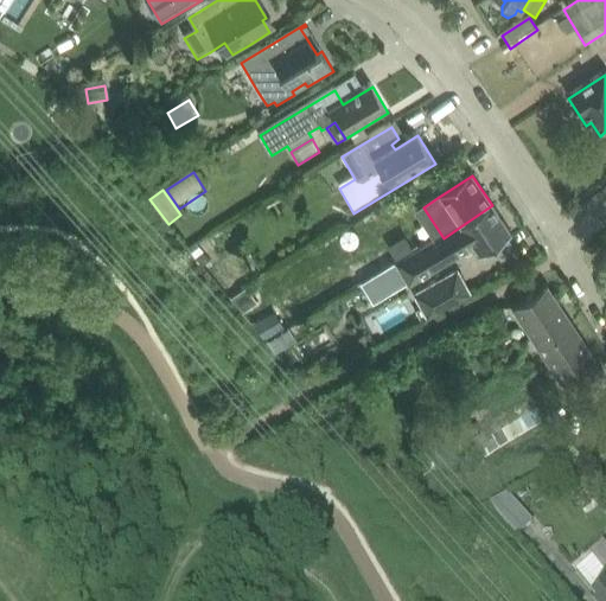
[(444,238),(395,267),(407,286),(409,289),(476,250),(480,257),(483,255),(485,259),(488,259),(496,253),(496,251),(495,248),(512,236),(492,205),(459,228),(444,238)]
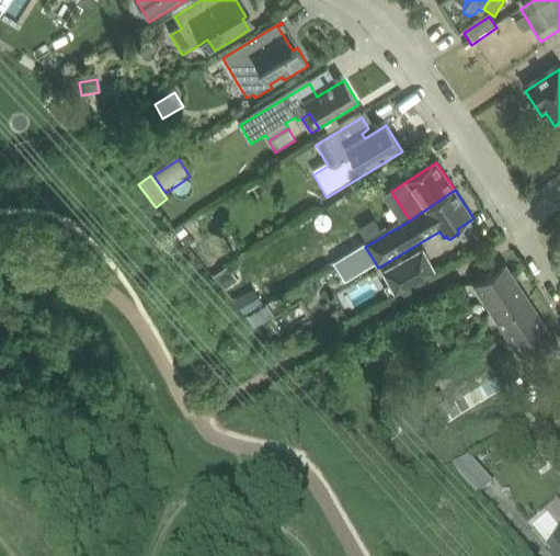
[(182,228),(175,234),(182,241),(189,237),(182,228)]
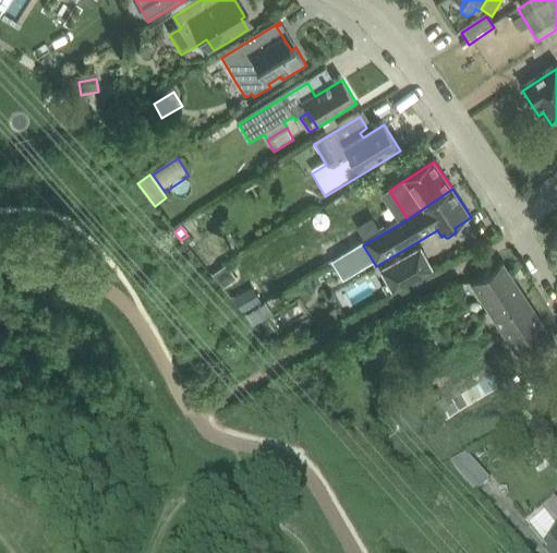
[(363,245),(335,263),(346,280),(374,263),(363,245)]
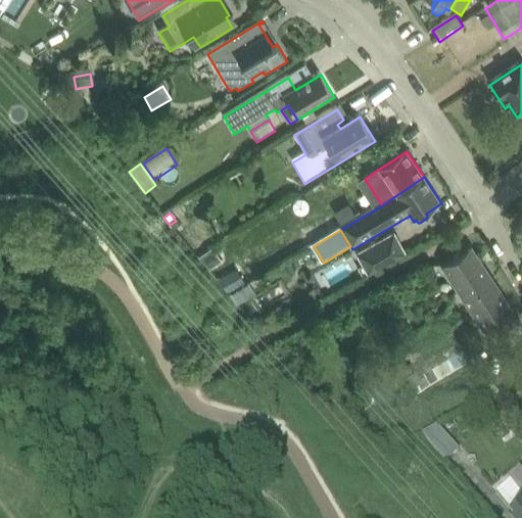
[(360,256),(370,276),(406,255),(394,236),(360,256)]
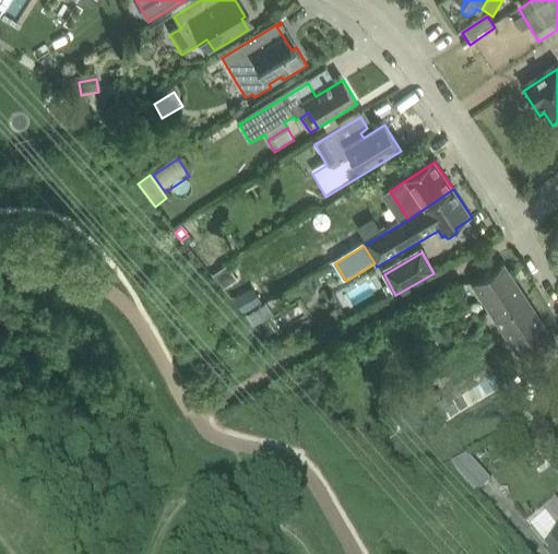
[(473,286),(499,327),(531,306),(503,266),(473,286)]
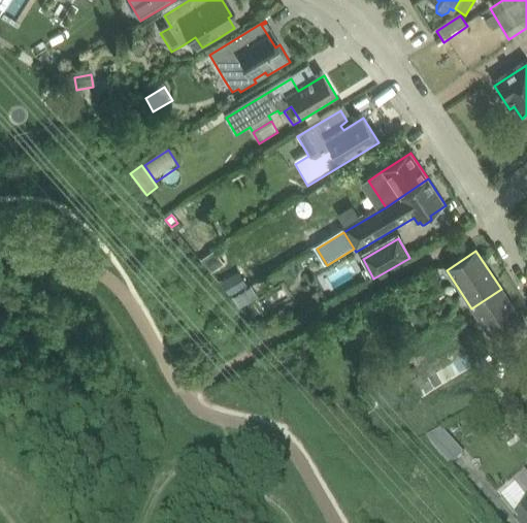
[(327,287),(351,288),(352,272),(328,271),(327,287)]
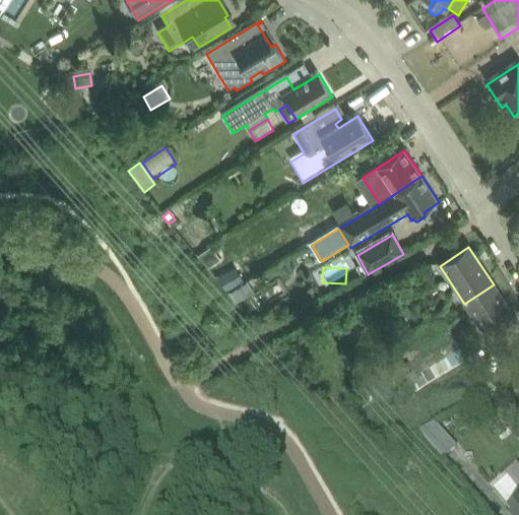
[(218,279),(228,295),(245,284),(236,269),(218,279)]
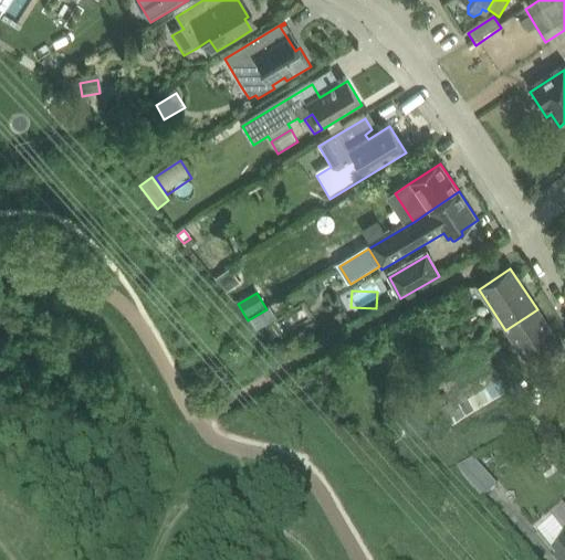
[(466,296),(428,317),(435,331),(454,319),(473,309),(466,296)]
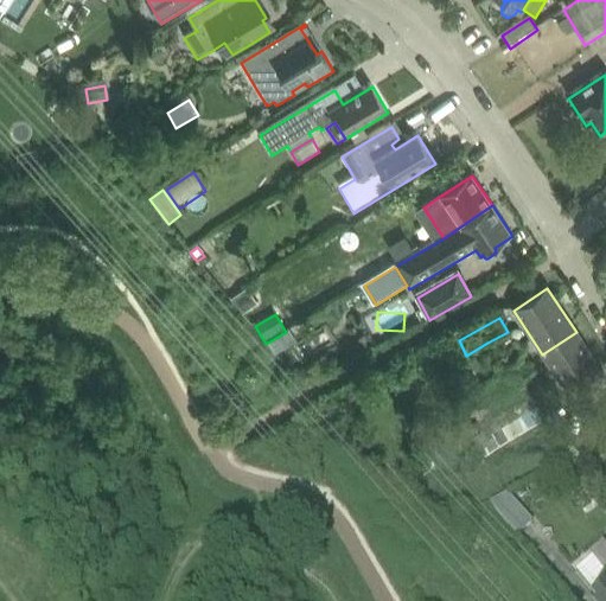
[(269,345),(278,357),(299,343),(292,331),(269,345)]
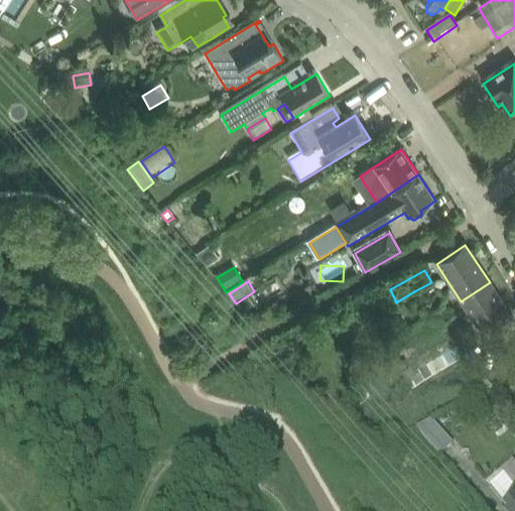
[(490,282),(461,301),(485,338),(514,320),(490,282)]
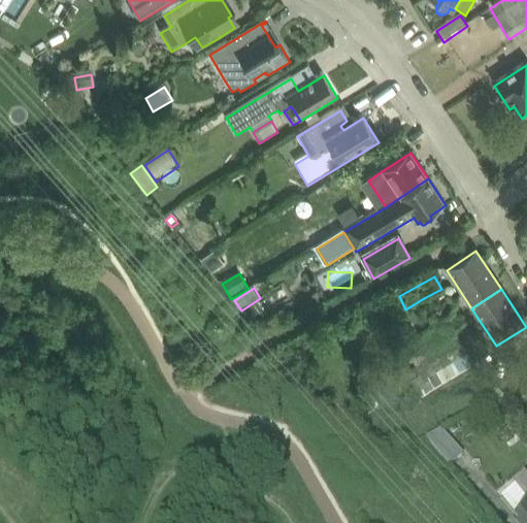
[(264,324),(258,328),(265,339),(274,332),(271,326),(264,324)]
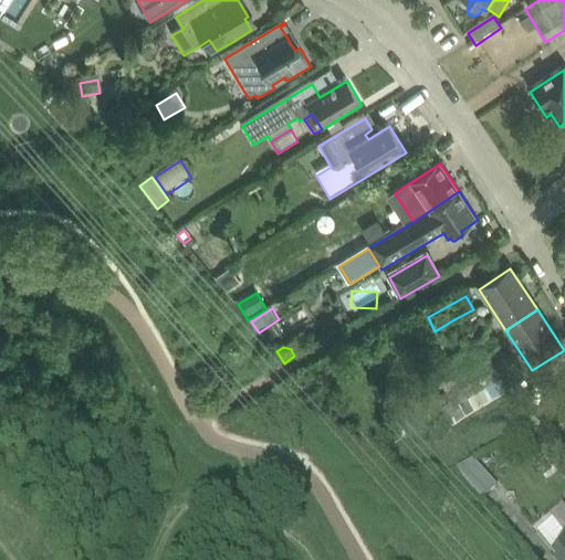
[(435,393),(448,416),(453,425),(508,390),(502,381),(504,378),(502,374),(514,366),(502,349),(435,393)]
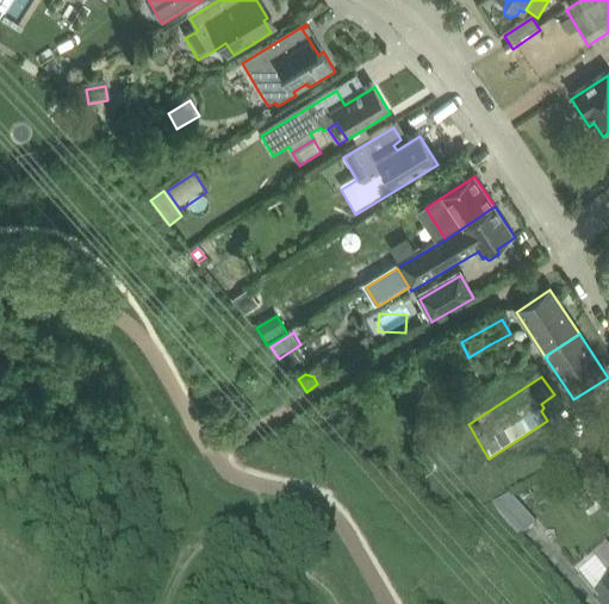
[(370,396),(356,404),(361,412),(374,404),(370,396)]
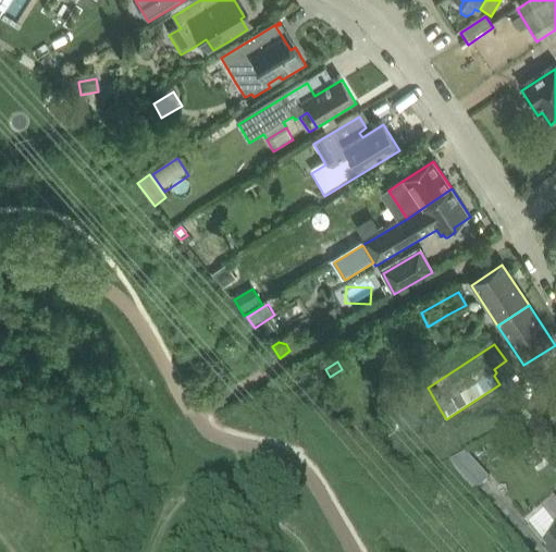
[(393,446),(382,453),(387,463),(398,456),(393,446)]
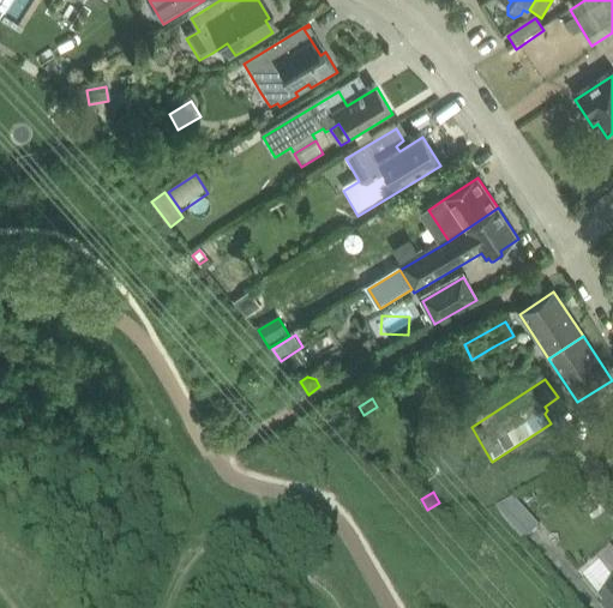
[(511,509),(493,518),(522,549),(523,549),(536,537),(511,509)]
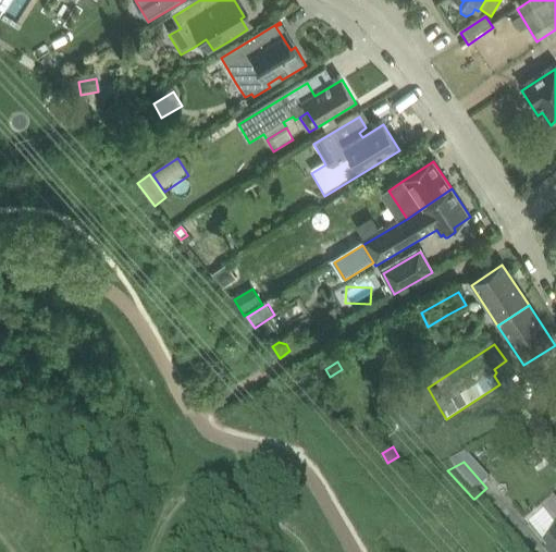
[(555,508),(554,506),(542,516),(555,535),(555,543),(547,551),(555,551),(555,508)]
